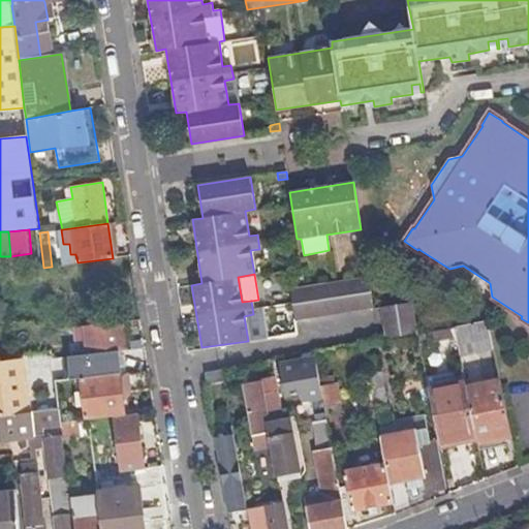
[(289,289),(294,320),(373,308),(368,277),(289,289)]
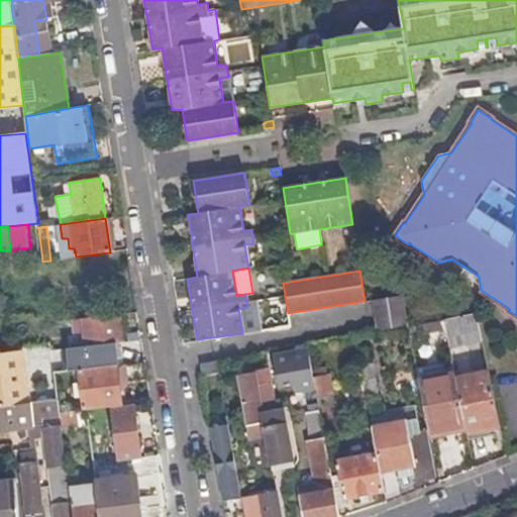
[(377,333),(407,327),(401,296),(371,301),(377,333)]
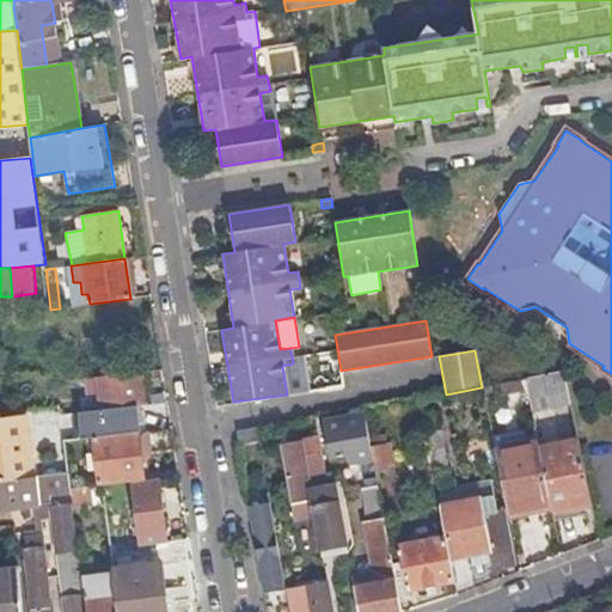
[(533,412),(551,409),(571,405),(565,371),(526,379),(533,412)]
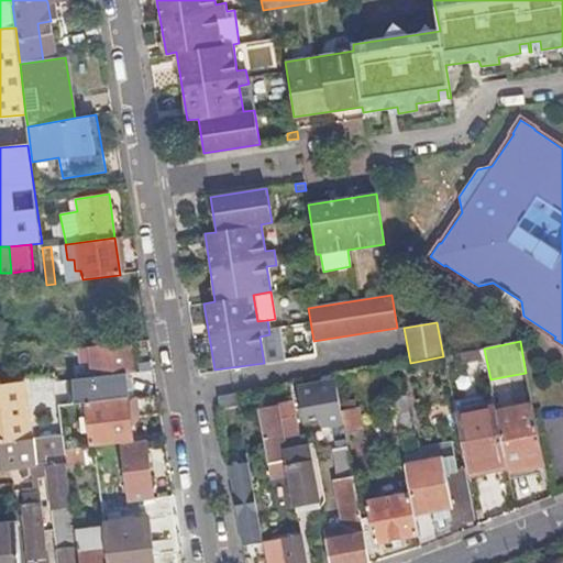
[(135,373),(132,342),(81,348),(83,353),(86,352),(86,359),(91,357),(94,376),(108,375),(135,373)]
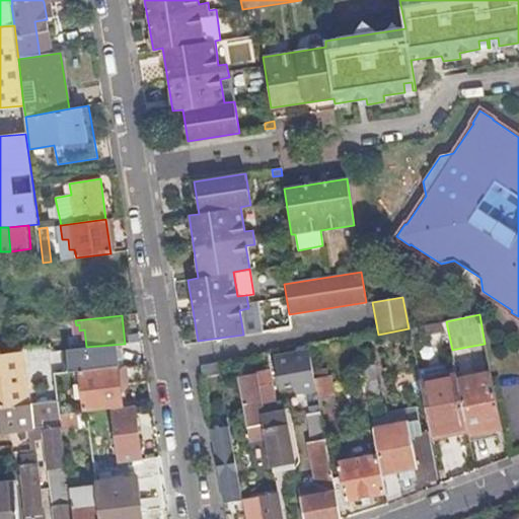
[(54,351),(55,358),(100,354),(99,346),(86,347),(54,351)]
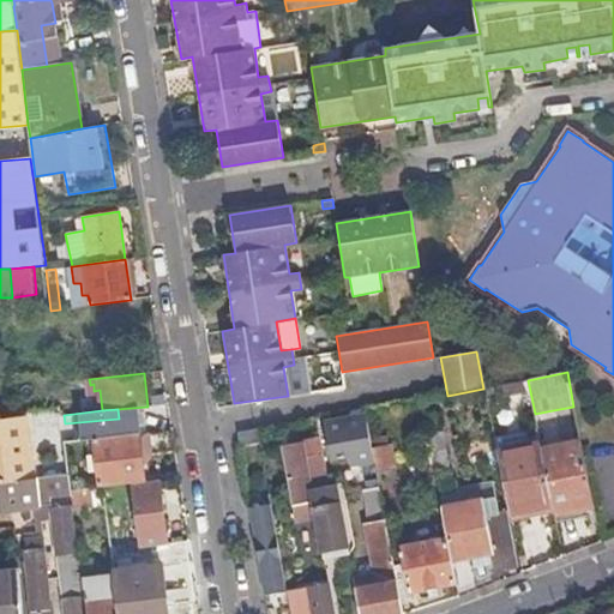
[(560,447),(553,410),(535,414),(541,444),(542,451),(560,447)]
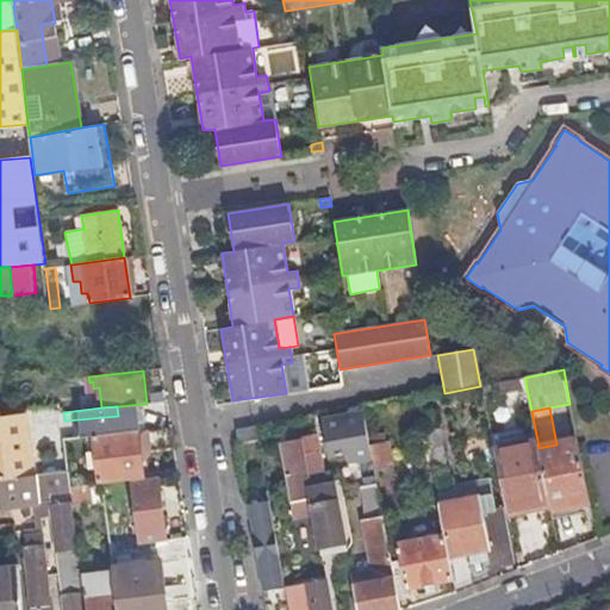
[(368,435),(363,414),(323,422),(329,458),(347,455),(349,464),(373,460),(368,435)]
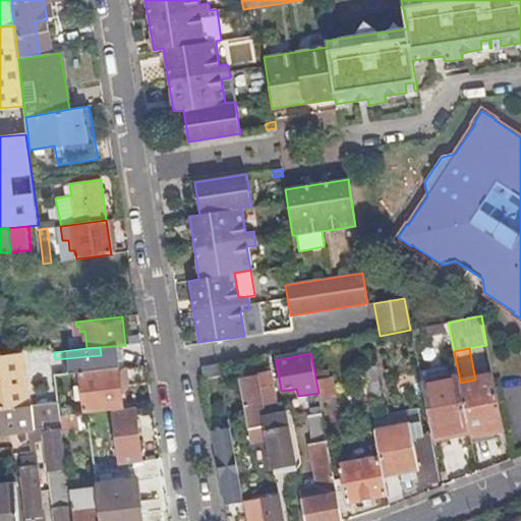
[(22,355),(0,357),(5,397),(7,409),(31,406),(22,355)]
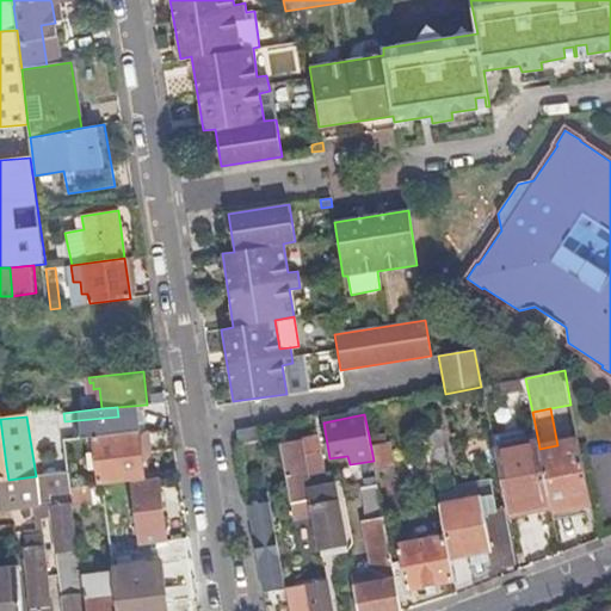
[(118,417),(65,421),(67,440),(94,437),(119,433),(118,417)]
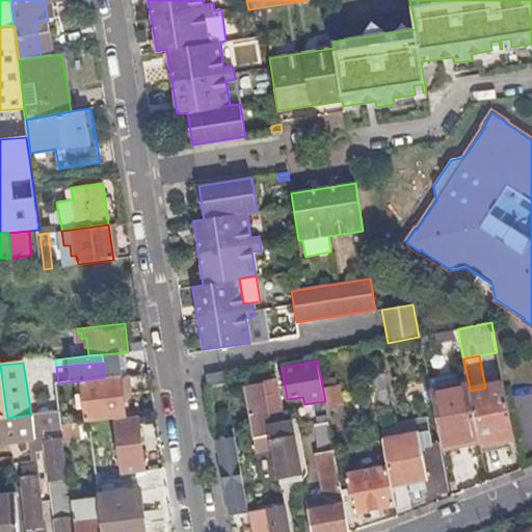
[(82,380),(86,422),(88,422),(114,419),(126,418),(123,394),(152,391),(150,373),(104,377),(82,380)]
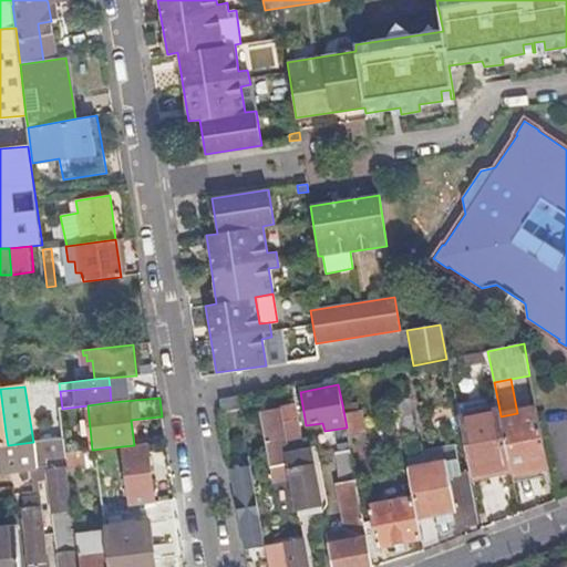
[(238,399),(218,403),(220,413),(239,410),(238,399)]
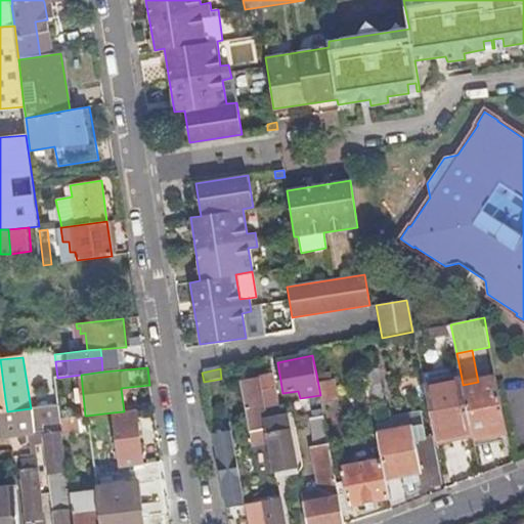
[(316,374),(320,395),(320,396),(340,392),(336,369),(316,374)]
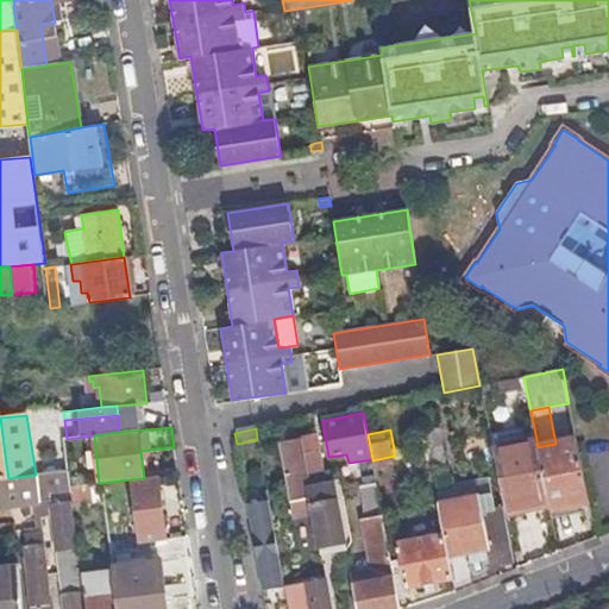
[(438,431),(426,433),(432,470),(445,468),(438,431)]
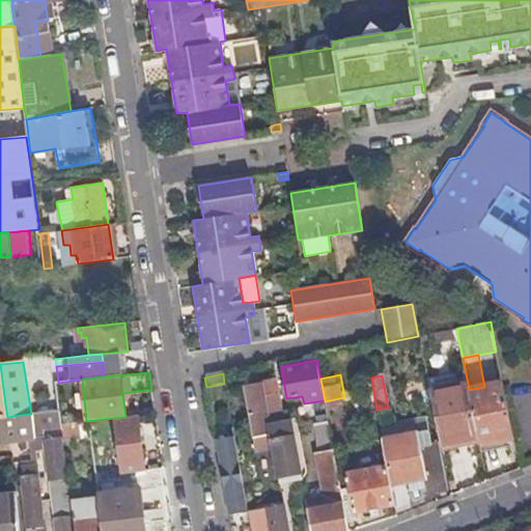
[(271,436),(273,447),(278,479),(289,477),(302,475),(295,437),(291,438),(289,426),(270,429),(268,415),(283,413),(277,381),(244,387),(253,439),(271,436)]
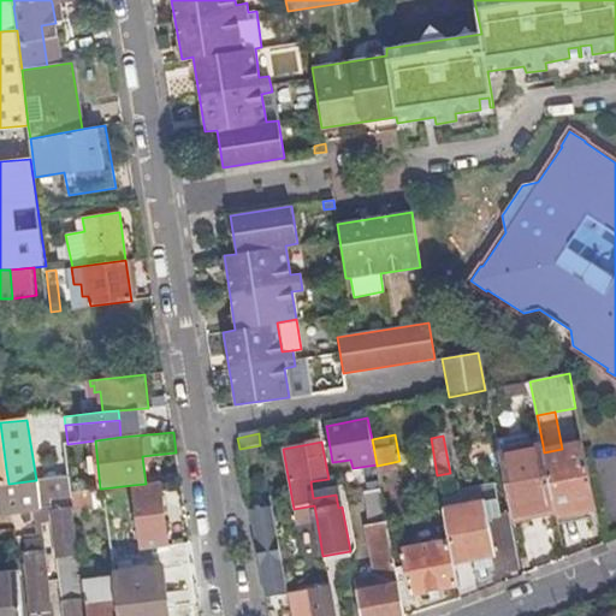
[(501,454),(513,517),(534,513),(556,509),(544,452),(543,445),(501,454)]
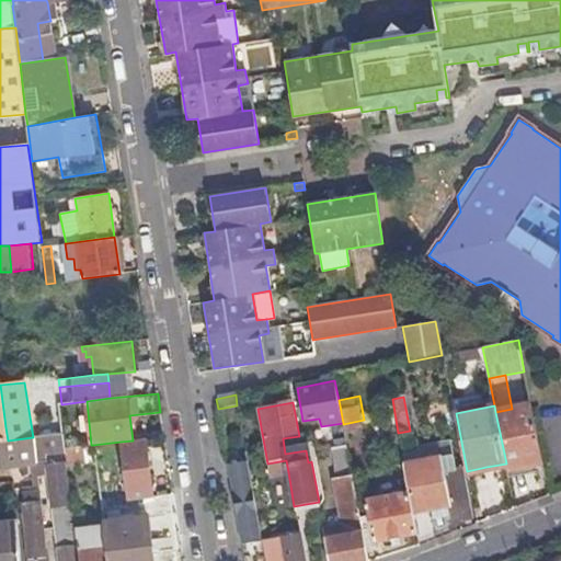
[(531,405),(512,409),(495,412),(506,464),(507,471),(525,467),(542,464),(531,405)]
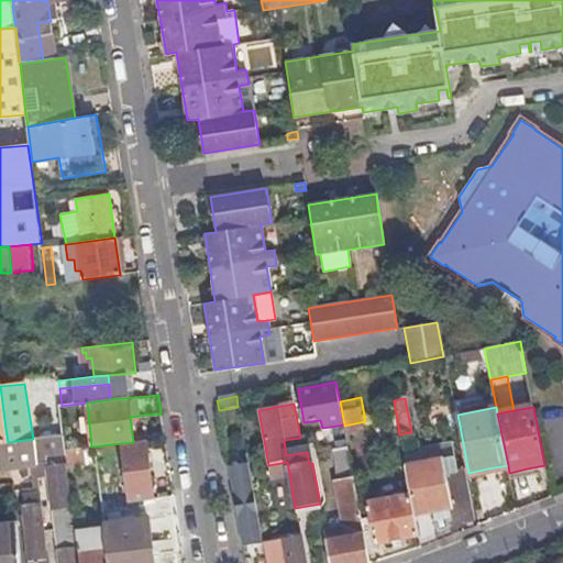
[(39,467),(39,476),(50,475),(54,509),(56,509),(62,562),(78,562),(77,547),(78,547),(77,531),(74,506),(70,507),(65,463),(68,463),(65,434),(35,439),(39,467)]
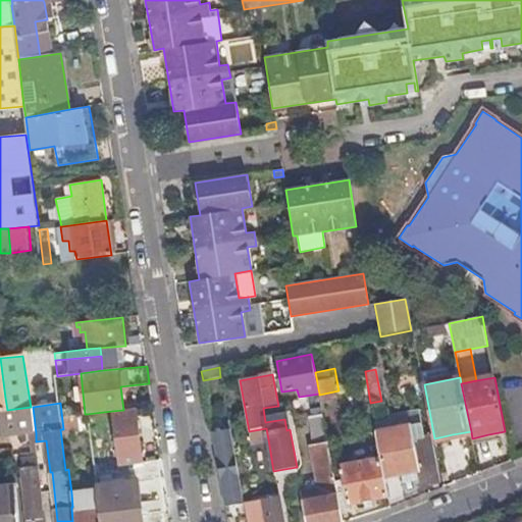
[(10,437),(36,433),(33,407),(31,407),(7,410),(10,437)]
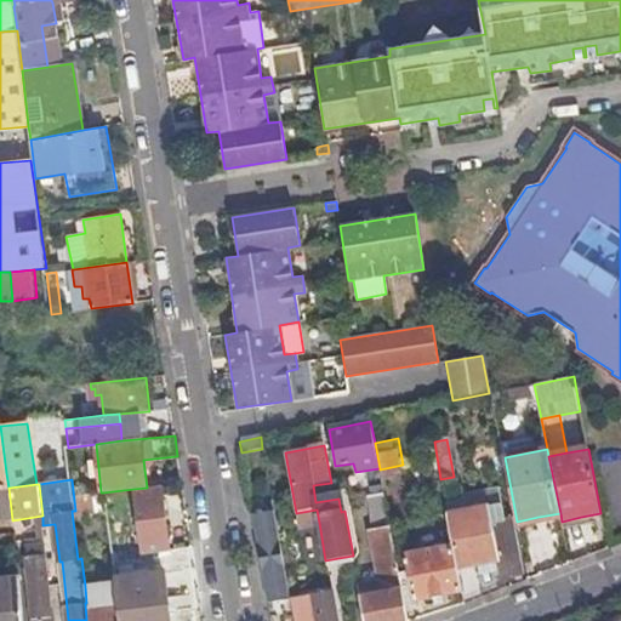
[(142,554),(170,551),(161,485),(147,488),(134,489),(142,554)]
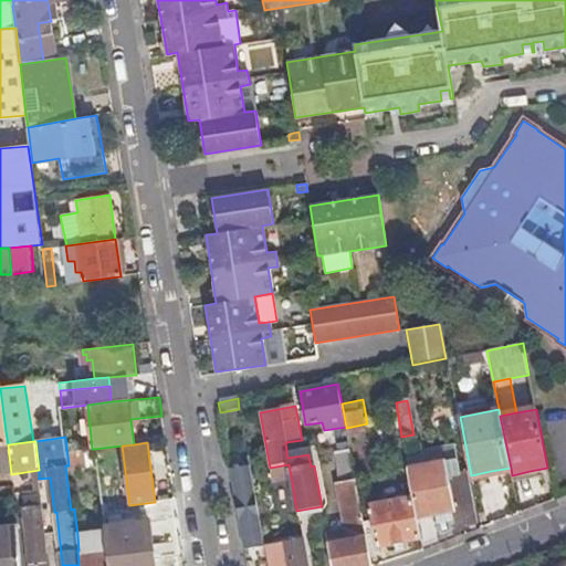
[(0,475),(11,474),(8,444),(0,446),(0,475)]
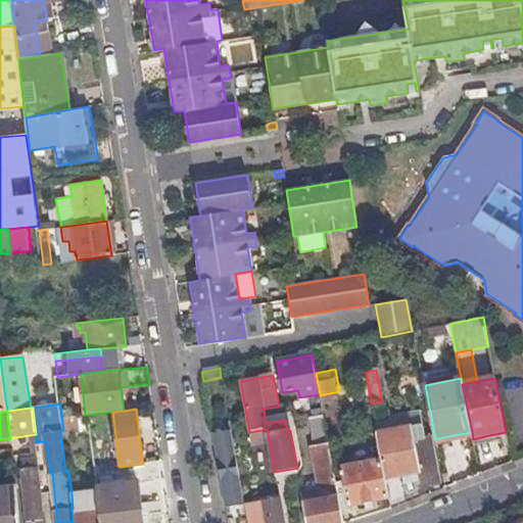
[(390,417),(392,431),(417,426),(418,434),(414,435),(415,439),(426,437),(421,411),(390,417)]
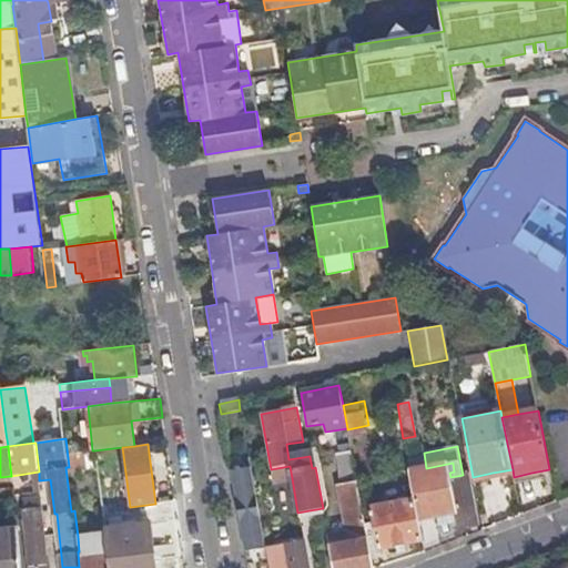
[(373,567),(355,472),(352,452),(336,455),(343,486),(338,487),(346,531),(334,535),(335,545),(330,547),(333,567),(373,567)]
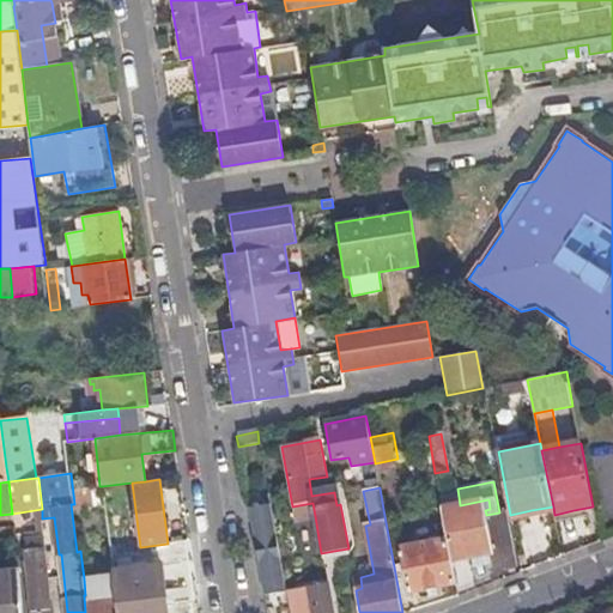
[(96,489),(74,489),(74,505),(96,507),(96,489)]
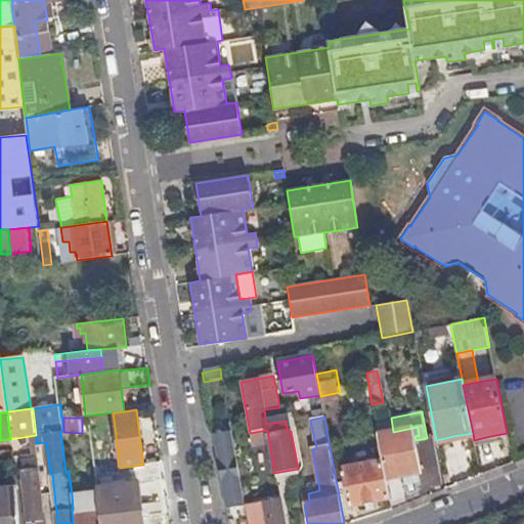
[(418,427),(393,432),(378,435),(383,461),(387,480),(404,477),(422,473),(425,489),(441,486),(431,437),(427,438),(416,440),(415,436),(419,435),(418,427)]
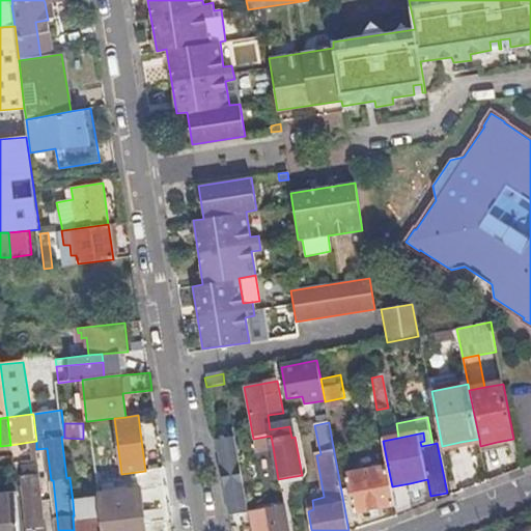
[(238,512),(247,510),(233,435),(216,437),(228,513),(238,512)]
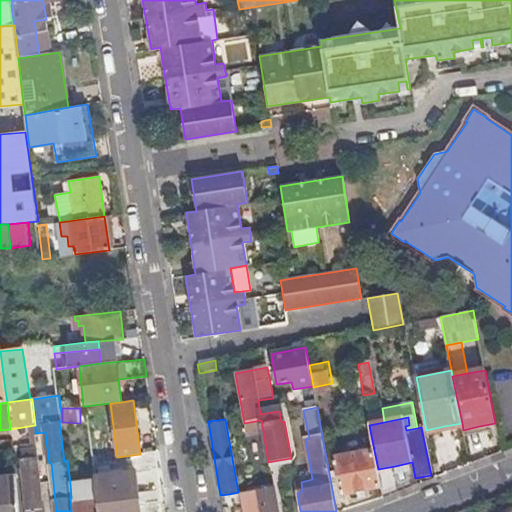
[(244,423),(246,434),(263,431),(261,420),(244,423)]
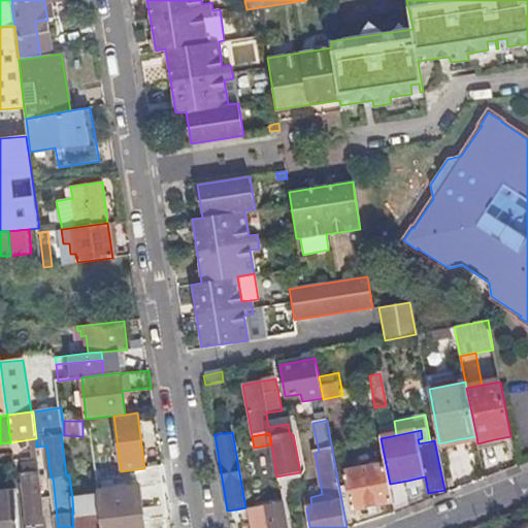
[(372,507),(393,503),(390,484),(386,464),(344,471),(352,512),(372,507)]
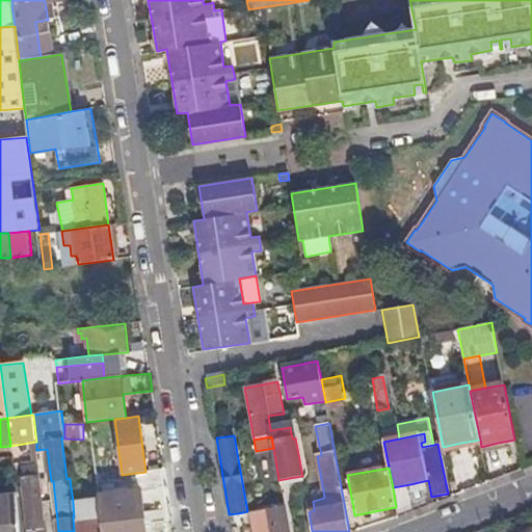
[(45,531),(40,474),(36,474),(35,470),(29,471),(29,470),(23,470),(28,529),(33,529),(33,531),(45,531)]
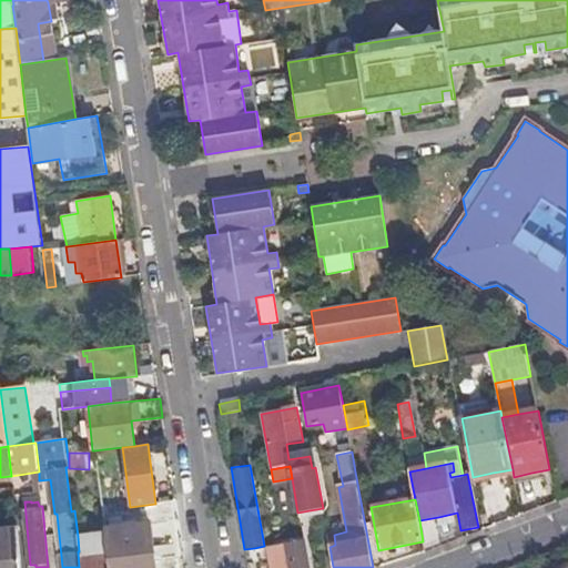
[(105,533),(109,567),(161,567),(155,523),(150,524),(104,528),(105,533)]
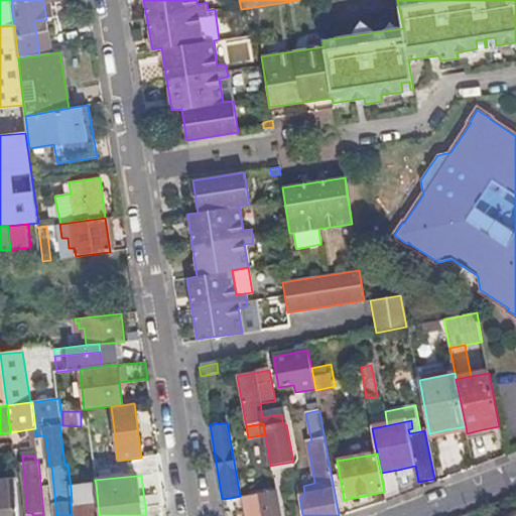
[(0,515),(17,515),(14,480),(0,481),(0,515)]
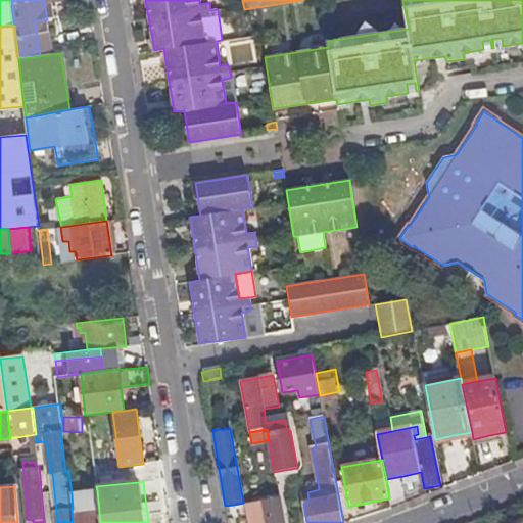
[(73,508),(75,522),(100,522),(97,490),(72,493),(73,508)]
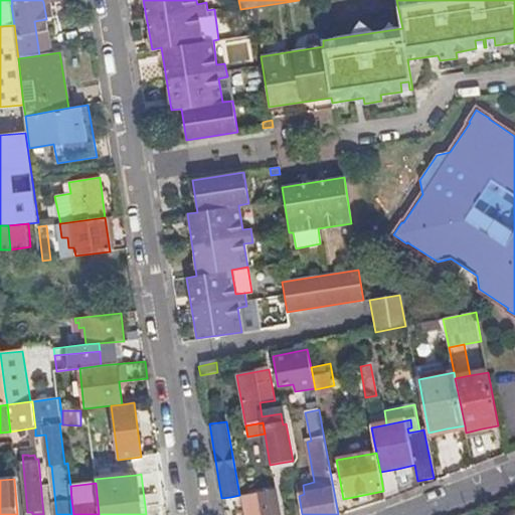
[(259,494),(262,514),(279,514),(275,491),(259,494)]
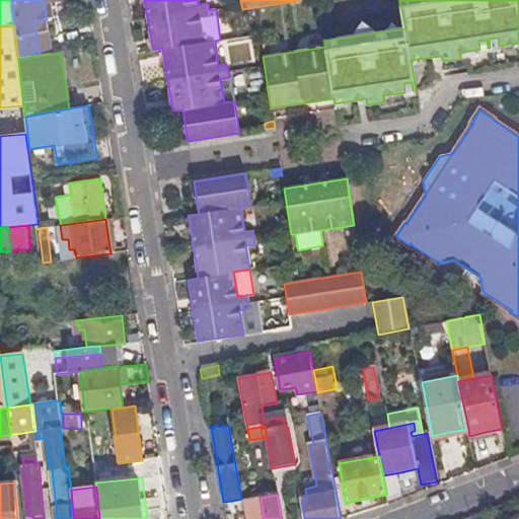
[(264,518),(261,498),(242,502),(244,518),(264,518)]
